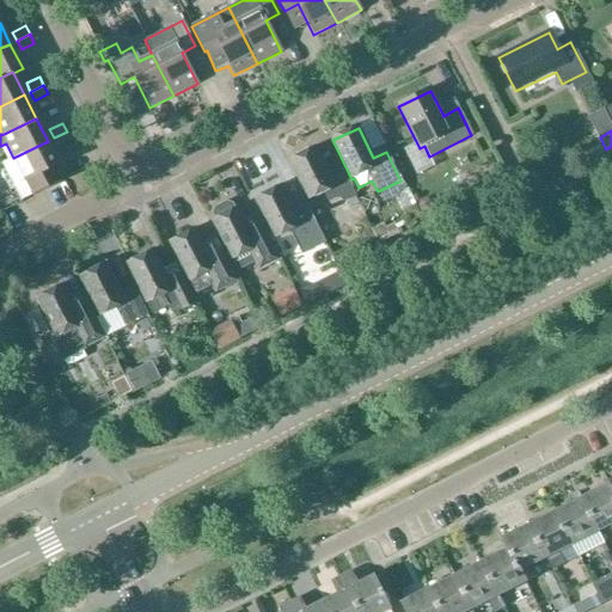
[(67,132),(54,138),(59,146),(71,140),(67,132)]
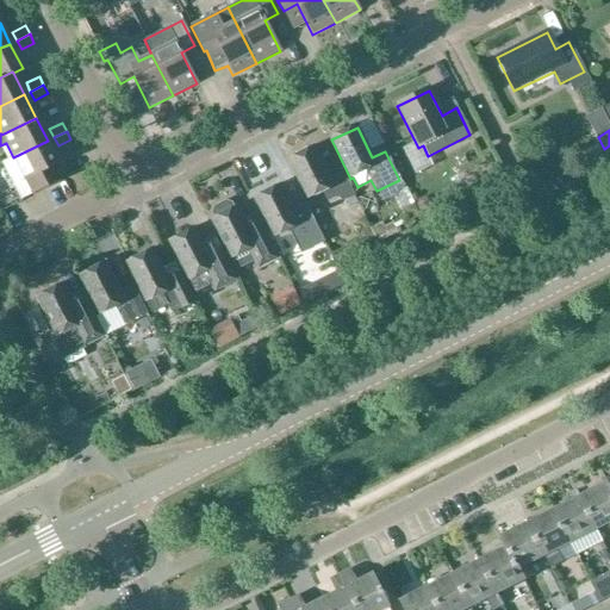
[(48,141),(13,157),(1,163),(10,178),(20,200),(50,185),(44,173),(60,165),(48,141)]
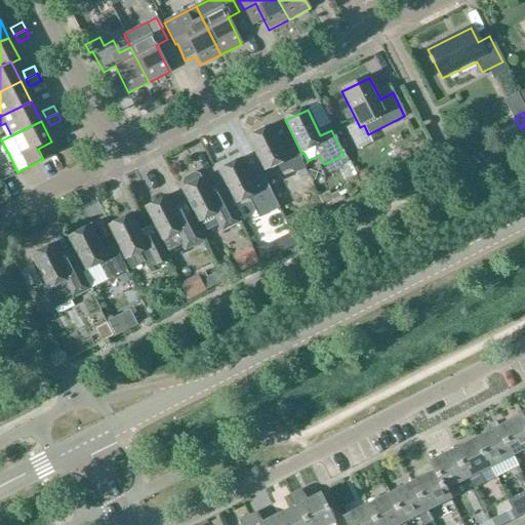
[(270,128),(248,138),(266,172),(286,162),(293,175),(305,169),(293,148),(282,153),(270,128)]
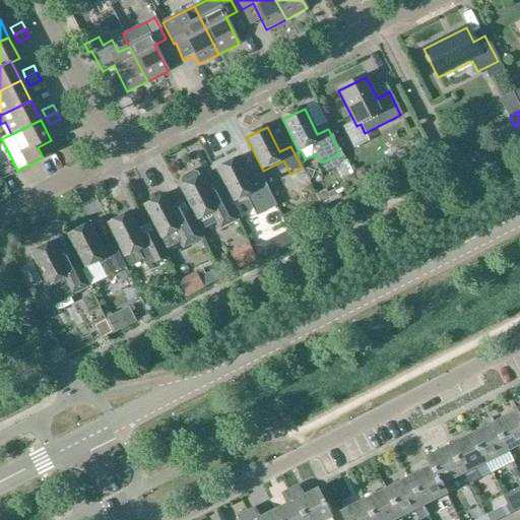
[(238,159),(215,171),(232,204),(247,197),(256,215),(275,206),(262,178),(250,184),(238,159)]
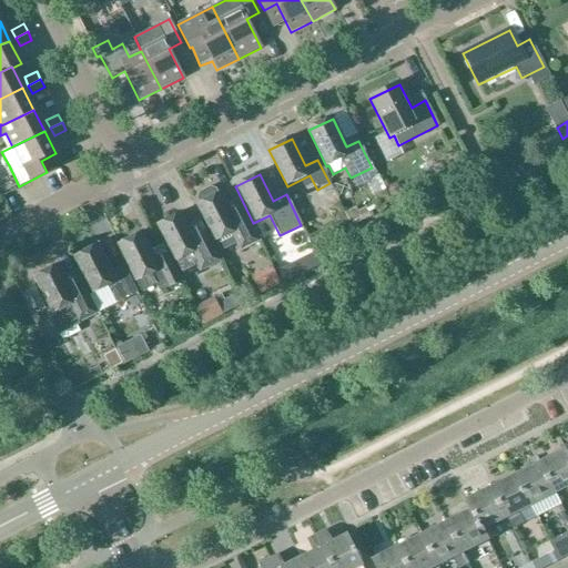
[(395,183),(391,185),(389,191),(392,195),(397,196),(402,194),(403,189),(401,184),(395,183)]
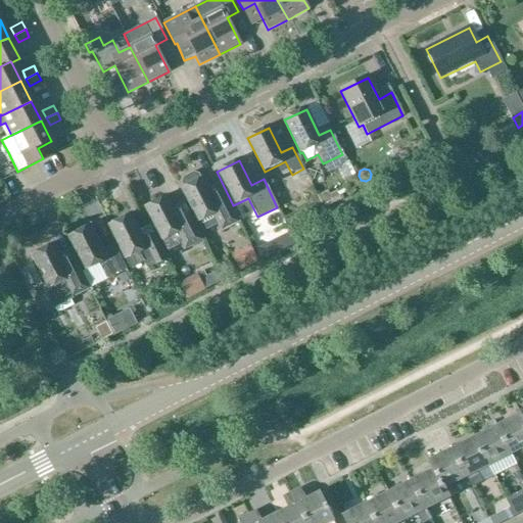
[(303,171),(295,175),(298,181),(306,176),(303,171)]
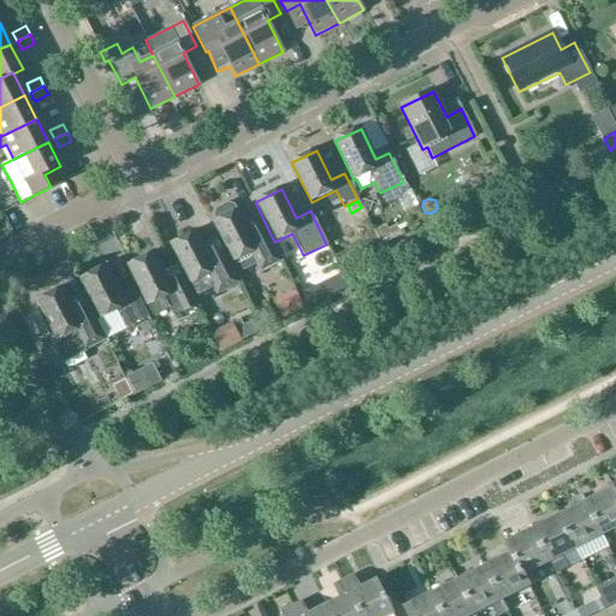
[(217,221),(213,223),(234,264),(240,274),(255,266),(260,273),(283,262),(268,234),(255,240),(240,209),(236,211),(234,207),(227,205),(215,211),(214,217),(217,221)]
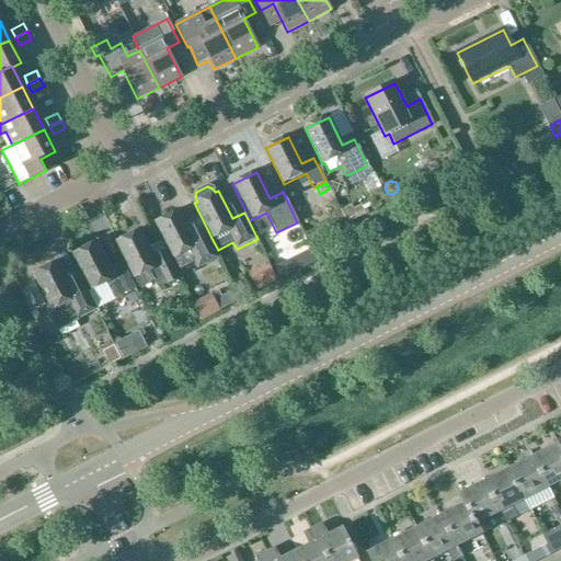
[(379,190),(367,195),(371,205),(384,199),(379,190)]
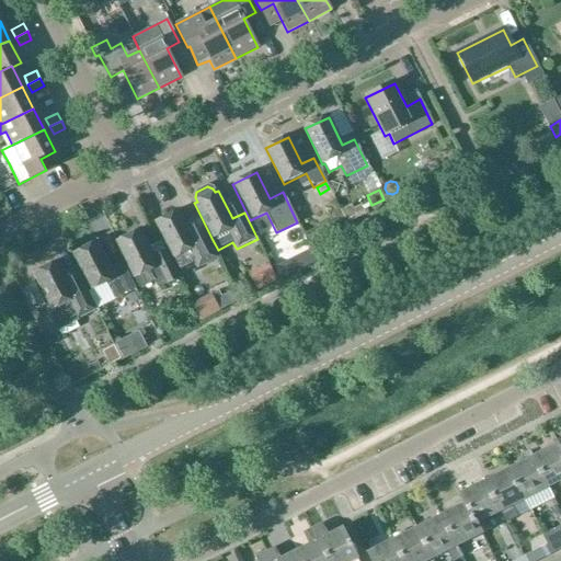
[(358,203),(340,212),(344,219),(347,225),(365,216),(363,210),(358,203)]
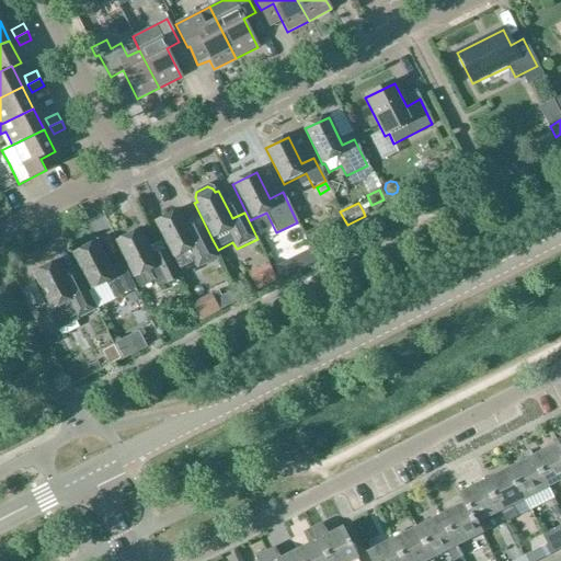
[(205,232),(193,238),(180,210),(155,222),(173,260),(175,259),(180,270),(194,262),(197,270),(218,259),(205,232)]
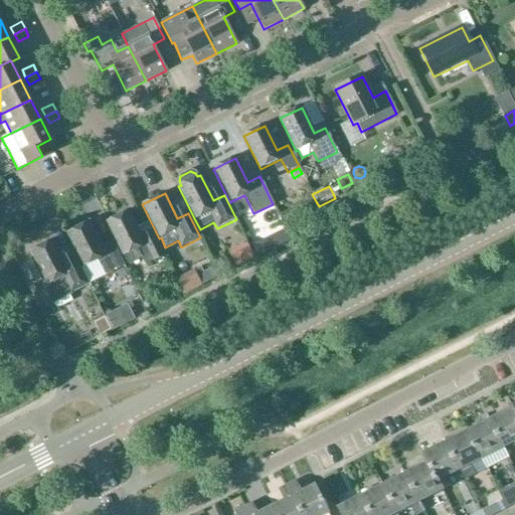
[(140,259),(144,266),(163,256),(151,231),(140,237),(127,212),(106,222),(123,256),(124,255),(128,265),(140,259)]
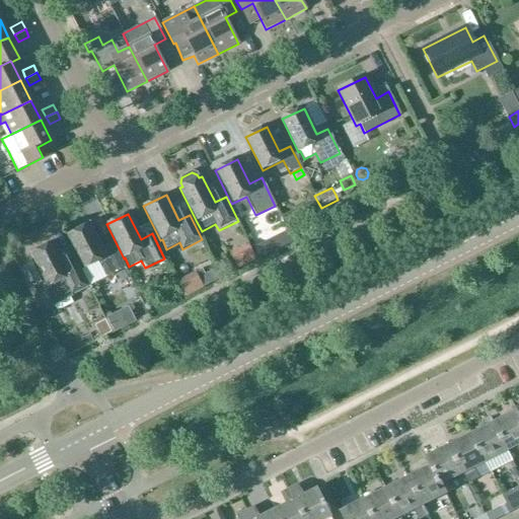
[(89,225),(67,236),(84,270),(92,286),(106,279),(114,275),(125,269),(112,243),(101,249),(89,225)]
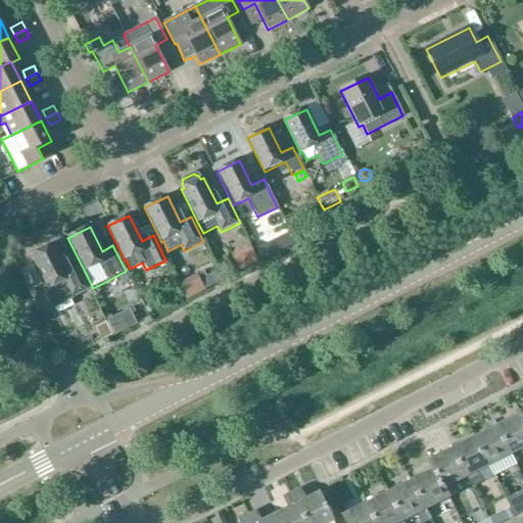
[(271,242),(253,251),(258,262),(277,252),(271,242)]
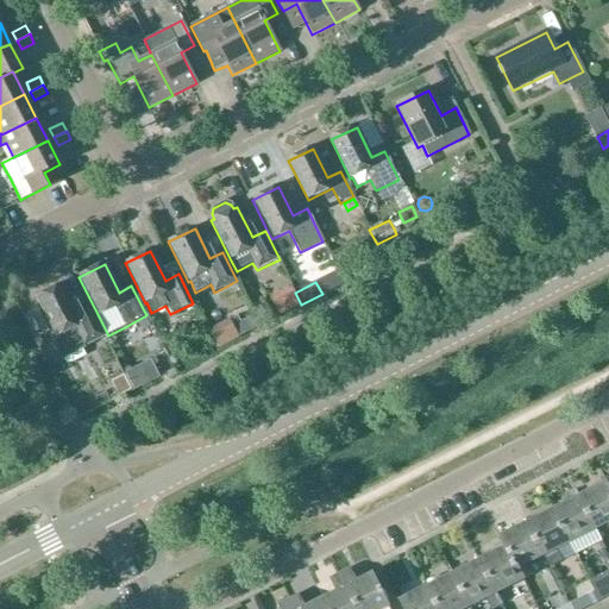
[(104,338),(88,307),(76,314),(62,286),(37,297),(56,338),(54,339),(63,358),(104,338)]
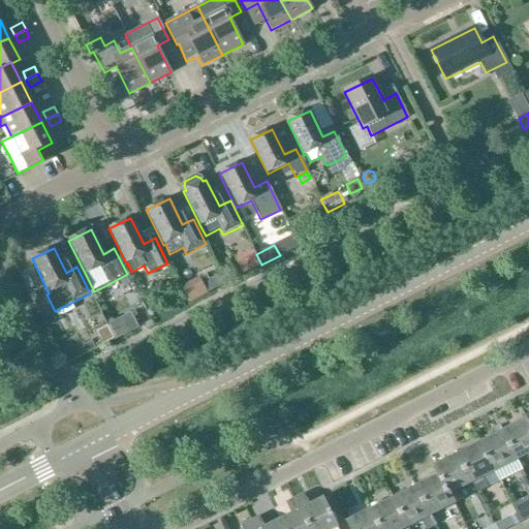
[(254,249),(235,259),(243,275),(261,265),(256,254),(254,249)]
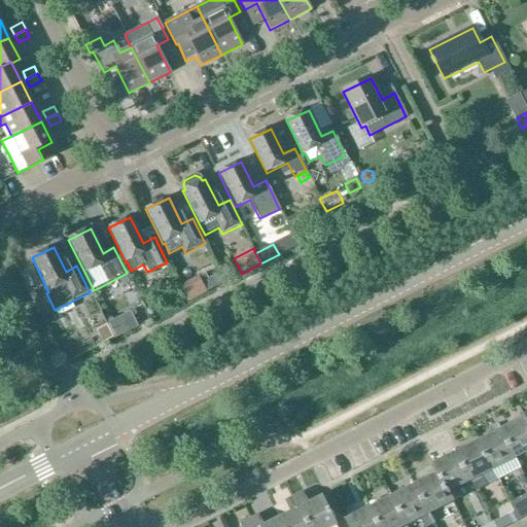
[(31,268),(20,274),(28,289),(39,284),(31,268)]
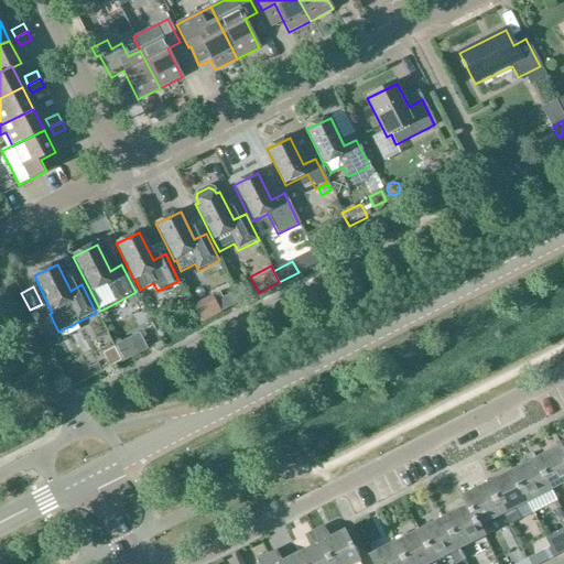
[(214,295),(195,305),(203,321),(221,312),(214,295)]
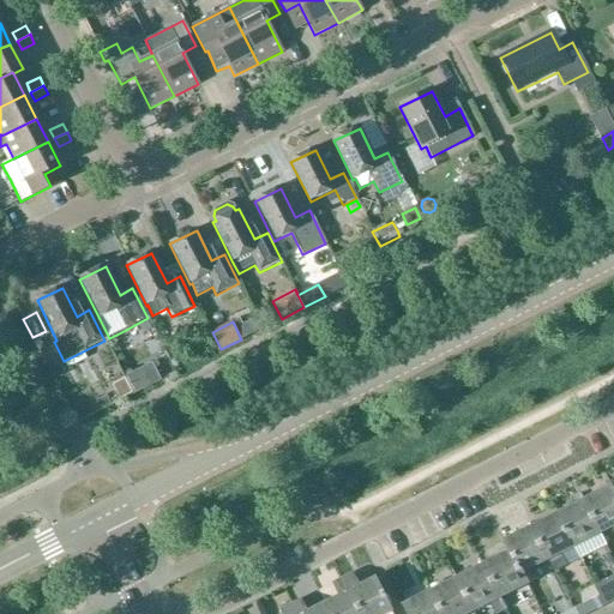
[(127,375),(126,375),(133,389),(136,393),(160,380),(151,363),(127,374),(127,375)]
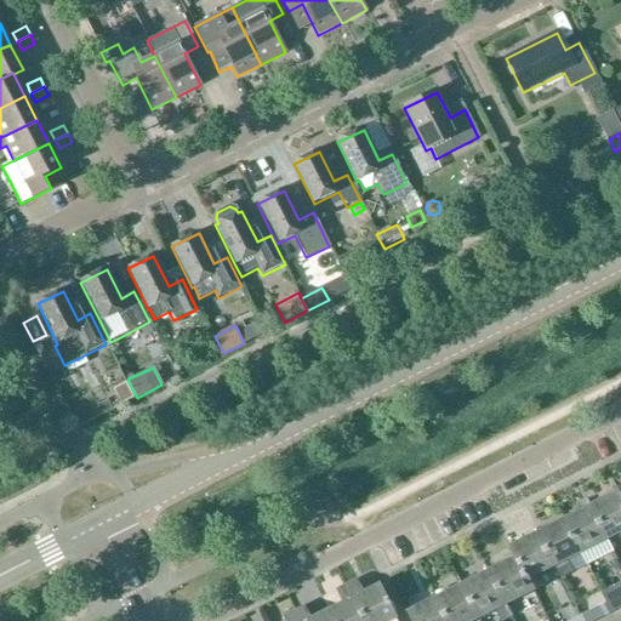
[(620,502),(620,501),(616,491),(588,506),(605,540),(620,531),(620,502)]
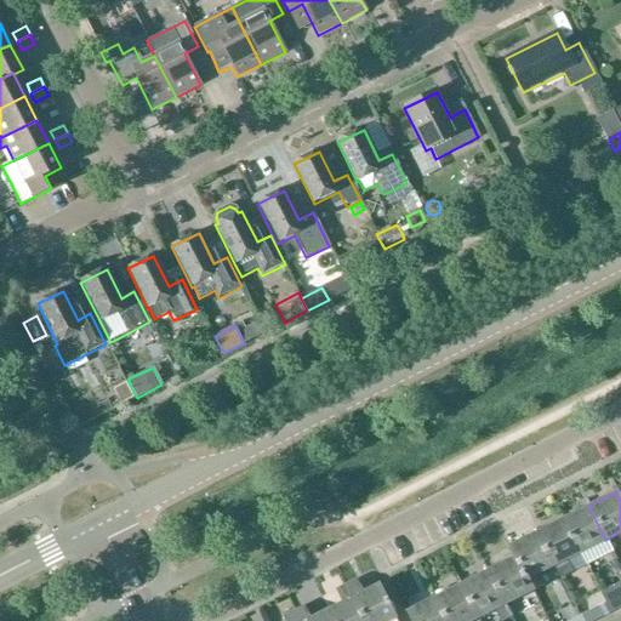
[(562,519),(579,553),(605,540),(588,506),(562,519)]
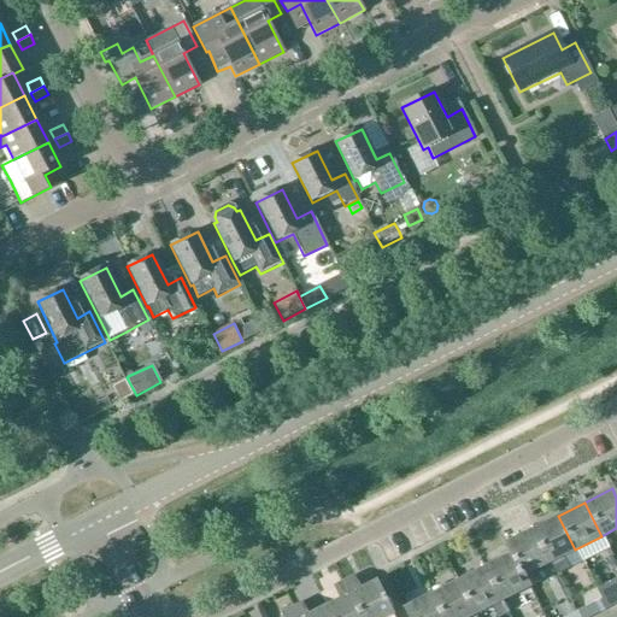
[(575,550),(558,516),(532,529),(548,563),(550,562),(556,574),(569,568),(563,556),(575,550)]
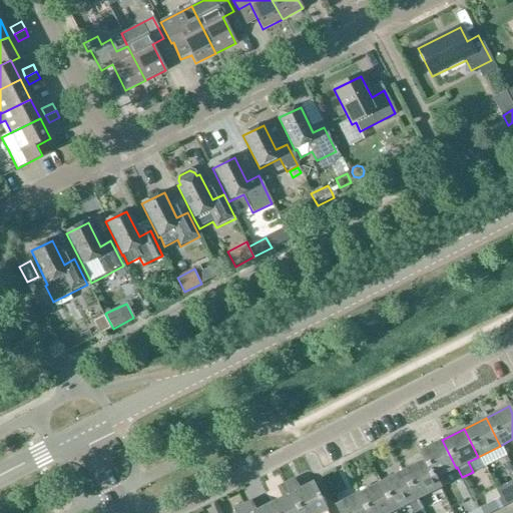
[(456,468),(442,440),(420,452),(424,460),(425,460),(434,479),(435,479),(456,468)]
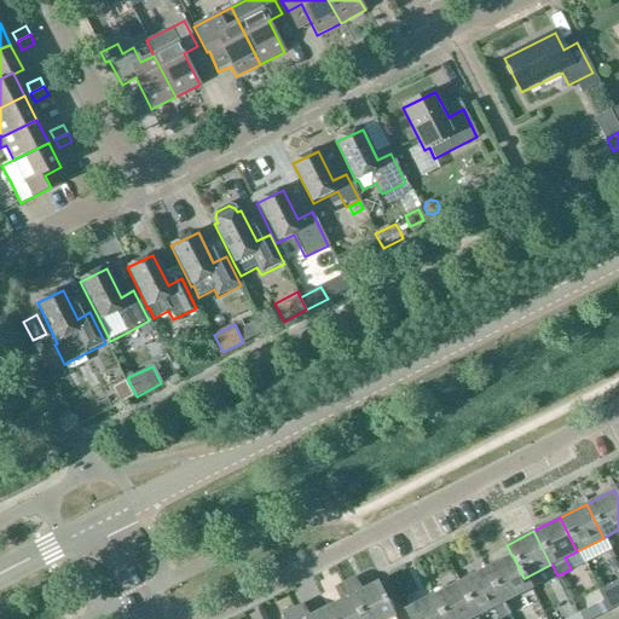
[(530,589),(525,578),(524,578),(513,555),(512,555),(486,568),(503,602),(504,601),(530,589)]
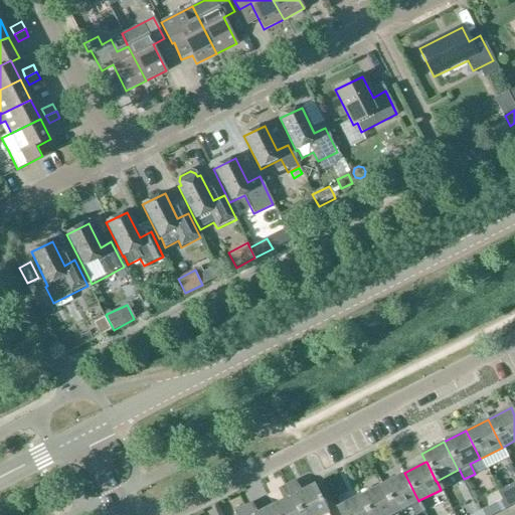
[(381,485),(396,512),(410,505),(414,514),(415,514),(424,511),(419,500),(418,501),(404,473),(381,485)]
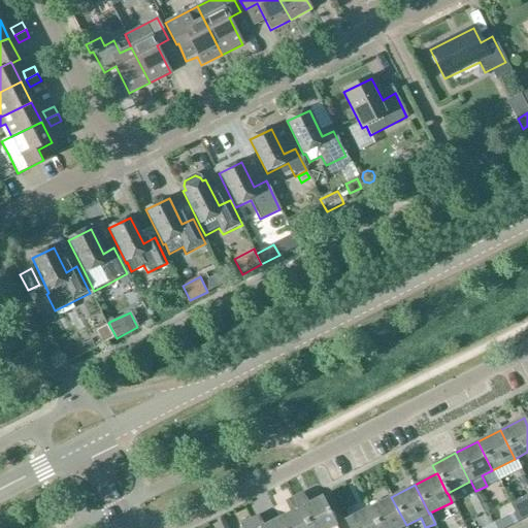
[(294,498),(309,527),(328,527),(336,525),(322,497),(308,503),(303,493),(294,498)]
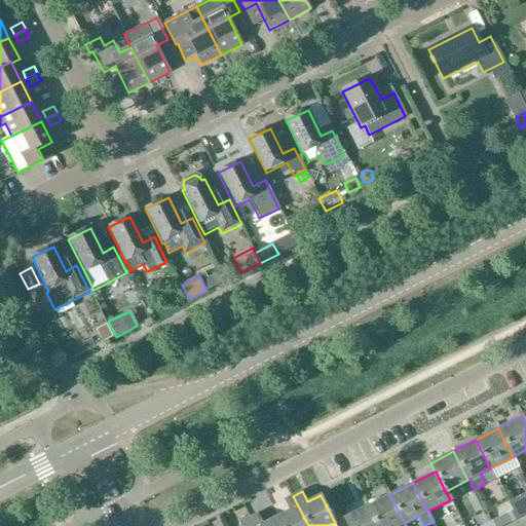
[(389,495),(367,506),(376,525),(399,525),(405,523),(389,495)]
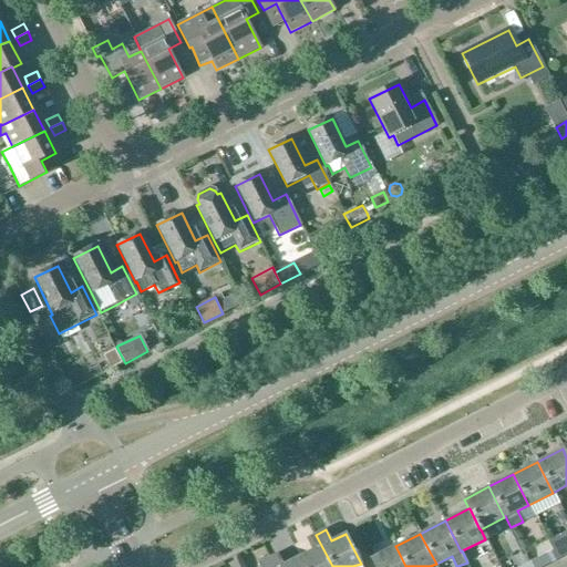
[(311,550),(298,557),(302,566),(332,566),(316,535),(307,539),(311,550)]
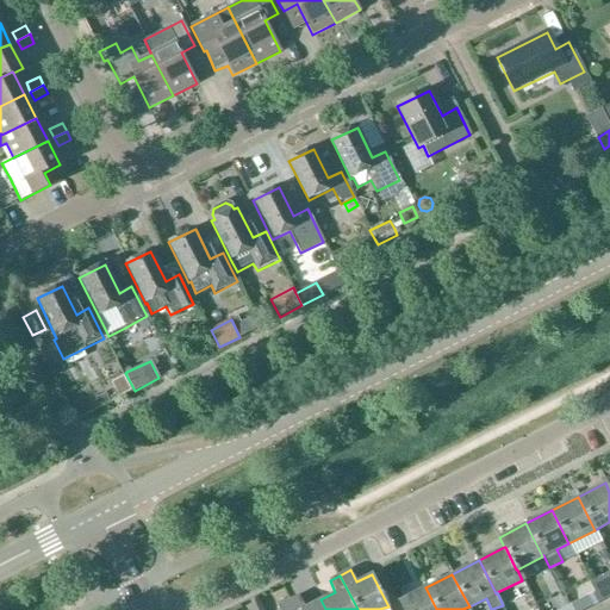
[(602,576),(589,582),(593,592),(599,603),(609,597),(609,583),(607,585),(602,576)]
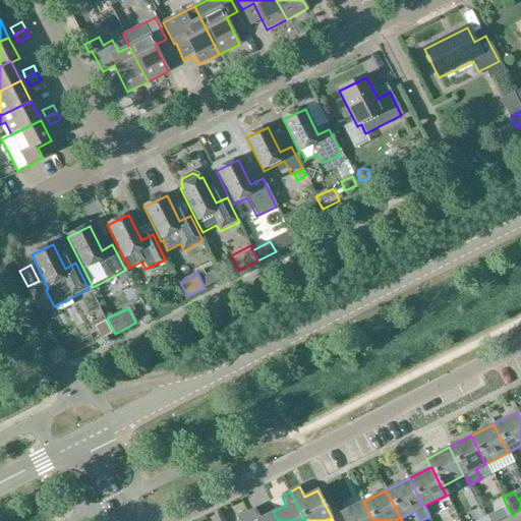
[(341,513),(344,520),(372,520),(363,502),(341,513)]
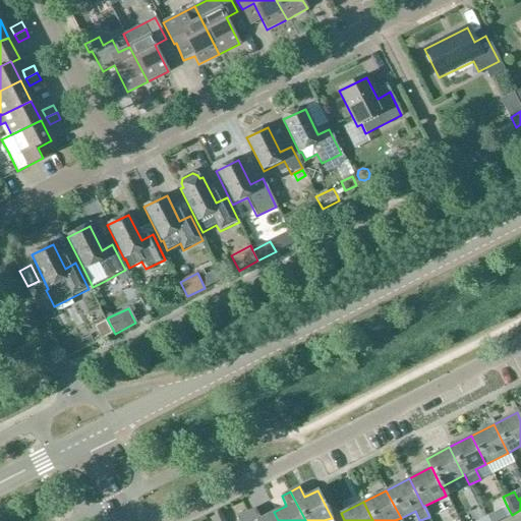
[(507,506),(485,516),(487,520),(499,520),(512,515),(507,506)]
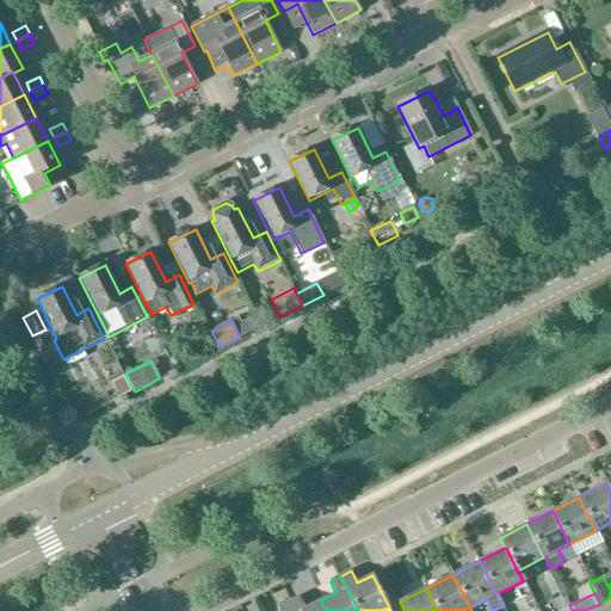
[(326,610),(321,600),(306,609),(300,597),(289,603),(292,610),(326,610)]
